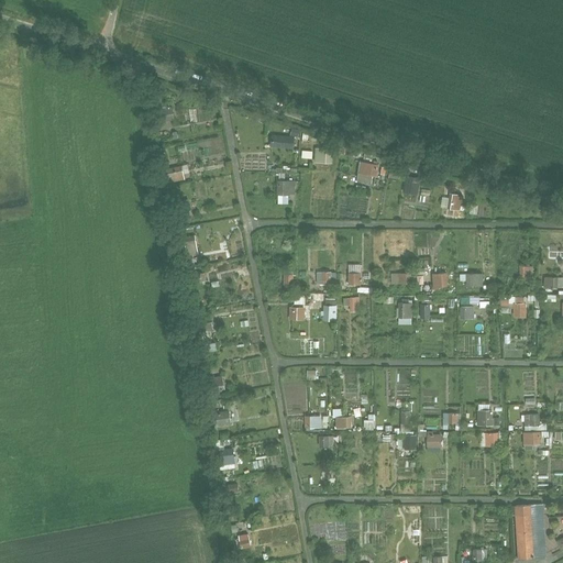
[(174,119),(172,107),(152,109),(153,121),(174,119)]
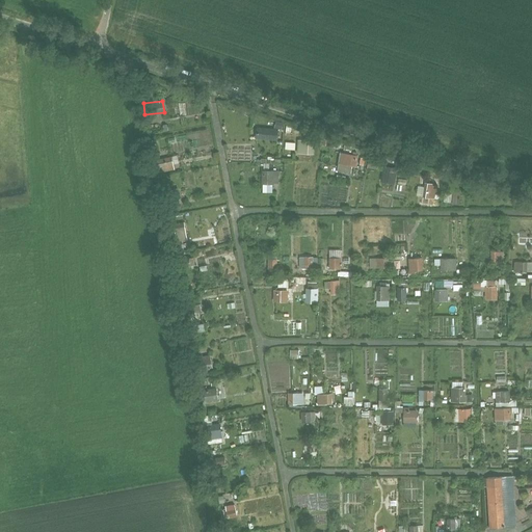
[(277,129),(256,127),(255,138),(276,139),(277,129)]
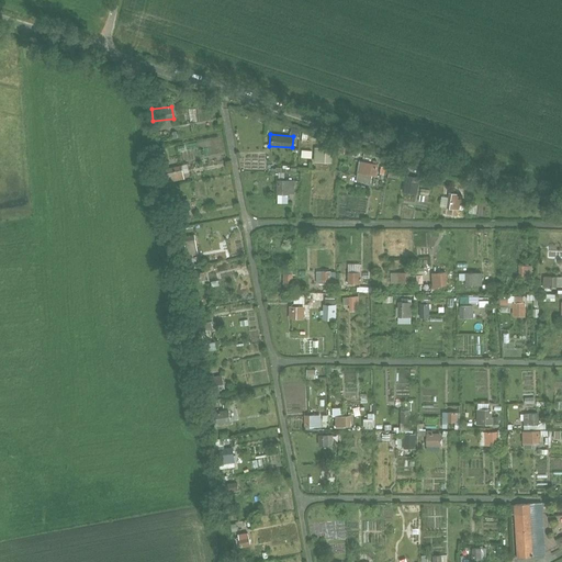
[(330,149),(314,148),(313,161),(330,163),(330,149)]
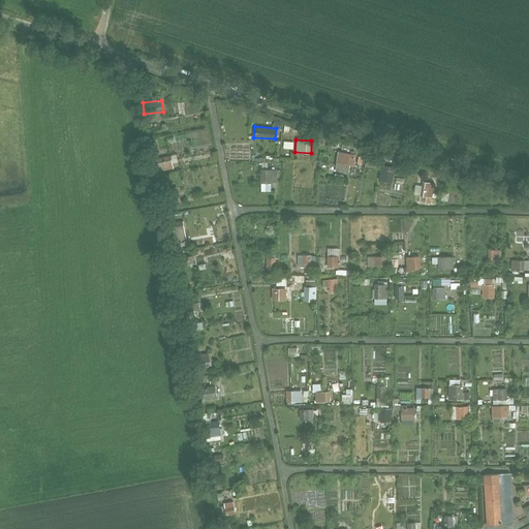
[(354,154),(339,152),(337,162),(352,165),(354,154)]
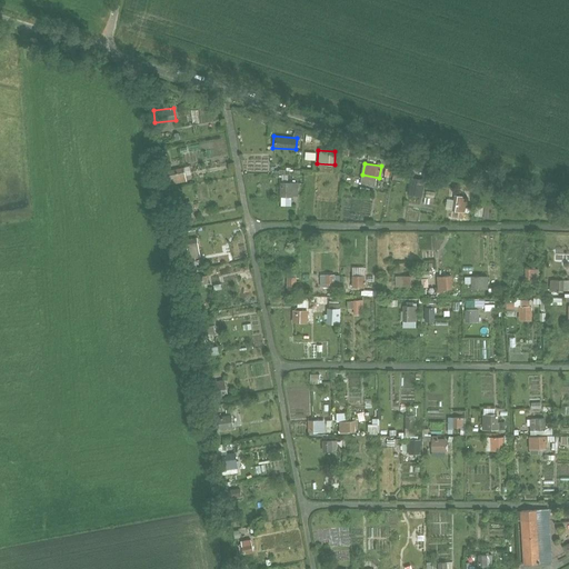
[(186,181),(183,168),(166,172),(168,185),(186,181)]
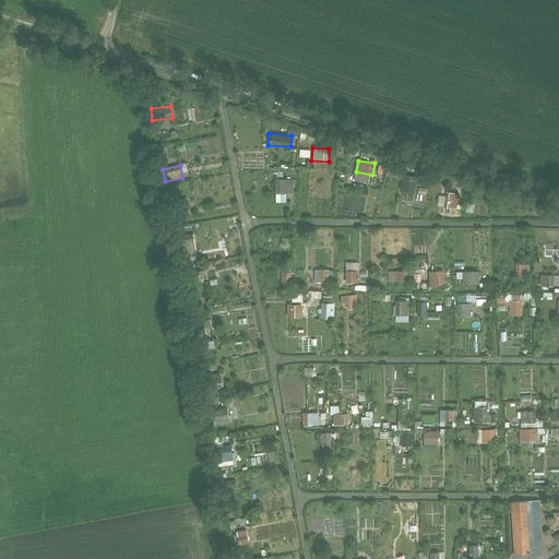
[(396,177),(397,167),(387,166),(385,176),(396,177)]
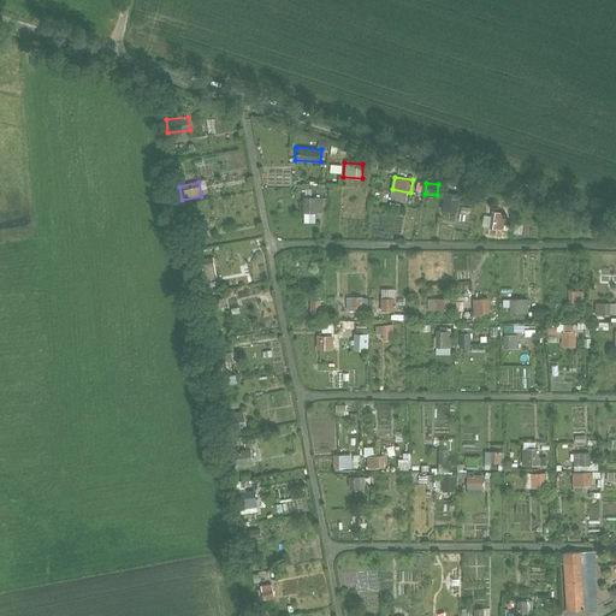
[(302,197),(315,197),(315,184),(302,184),(302,197)]
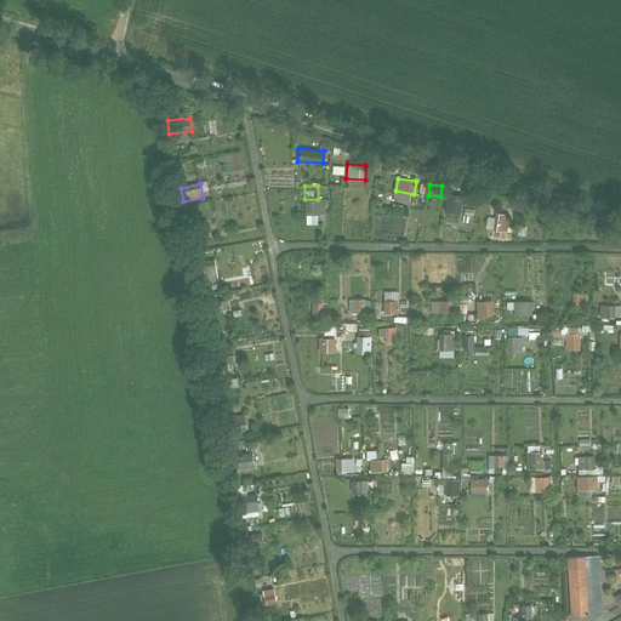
[(296,212),(295,192),(283,192),(284,212),(296,212)]
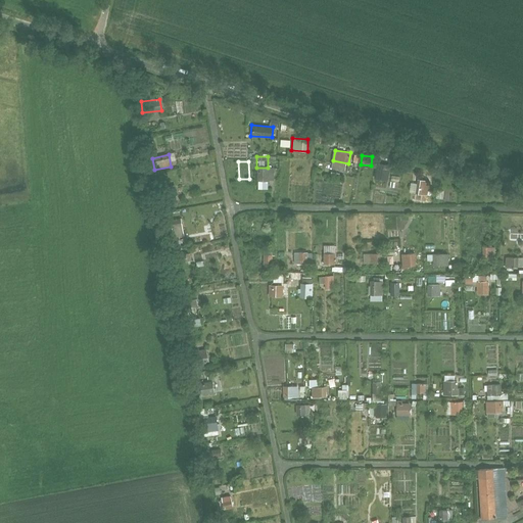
[(377,163),(374,179),(388,182),(390,167),(377,163)]
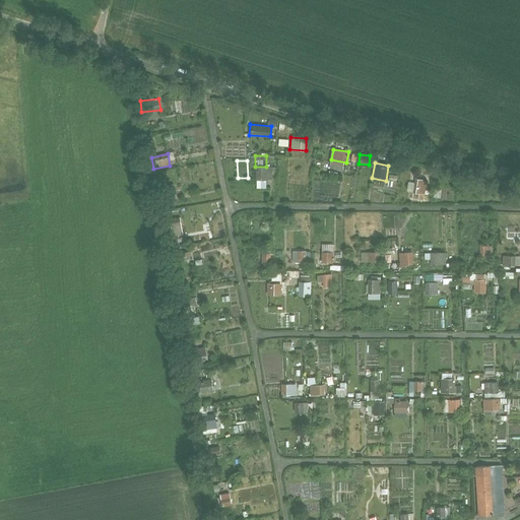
[(270,167),(255,167),(255,180),(270,180),(270,167)]
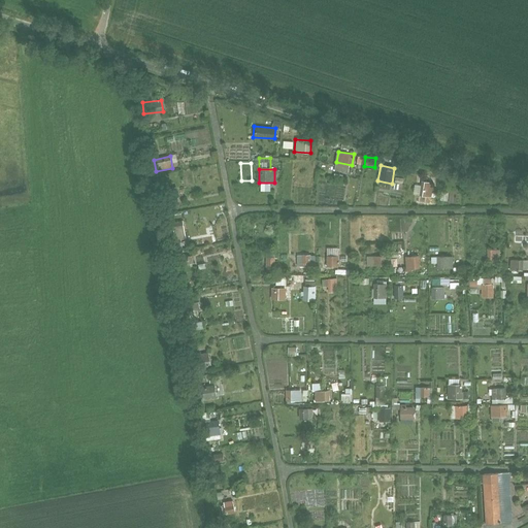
[(432,184),(422,182),(420,196),(430,198),(432,184)]
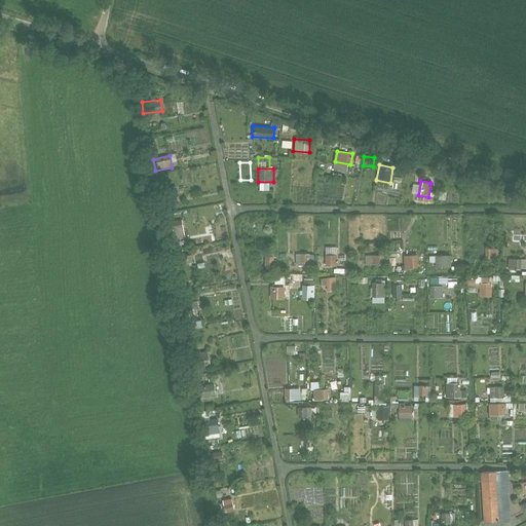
[(185,237),(182,221),(166,223),(170,240),(185,237)]
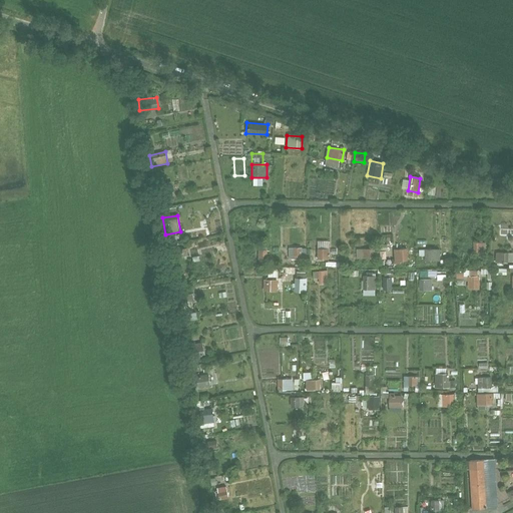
[(485,242),(473,242),(473,252),(485,252),(485,242)]
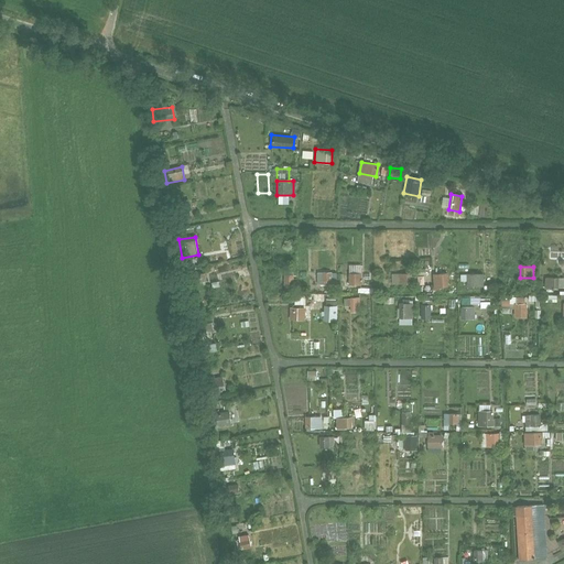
[(331,284),(331,272),(321,272),(321,284),(331,284)]
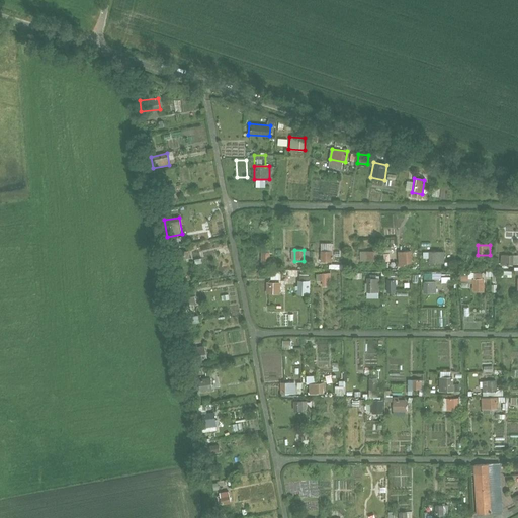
[(173,261),(185,260),(183,251),(172,253),(173,261)]
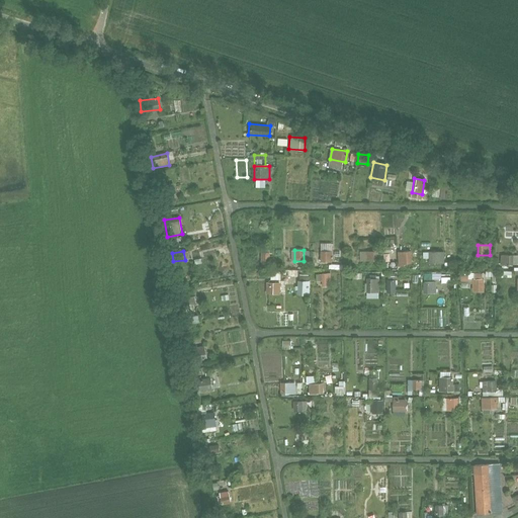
[(331,251),(320,251),(320,262),(331,262),(331,251)]
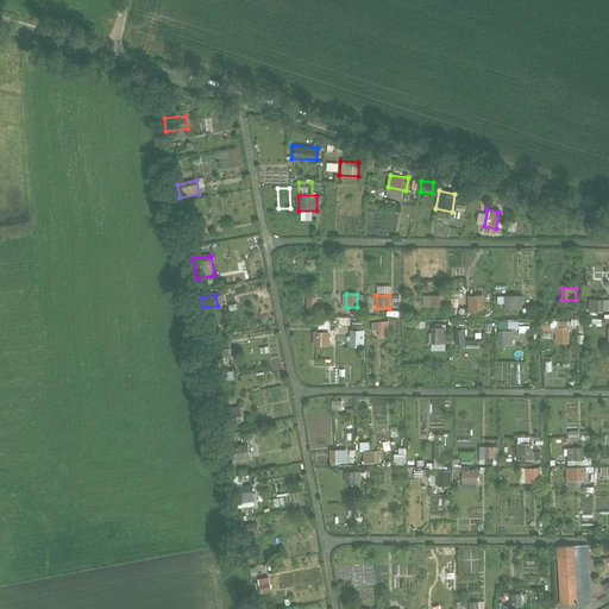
[(443,307),(443,295),(424,295),(424,307),(443,307)]
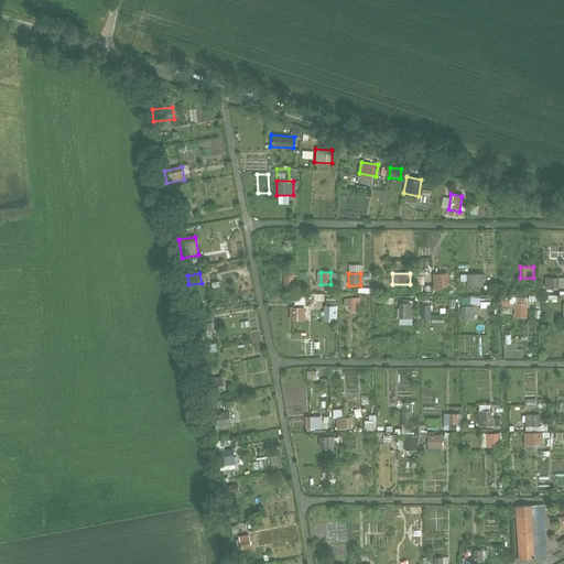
[(478,273),(466,274),(466,288),(479,288),(478,273)]
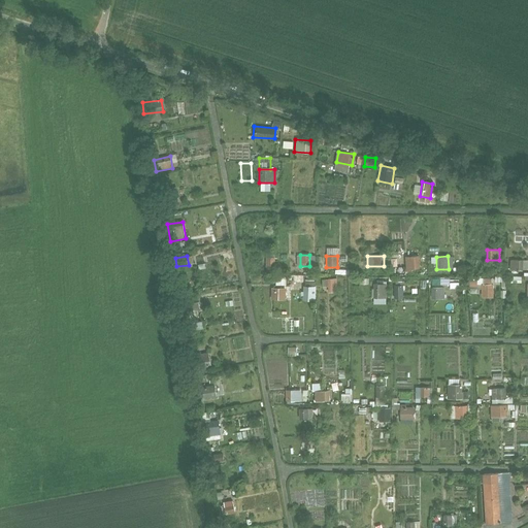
[(265,257),(265,268),(273,267),(273,257),(265,257)]
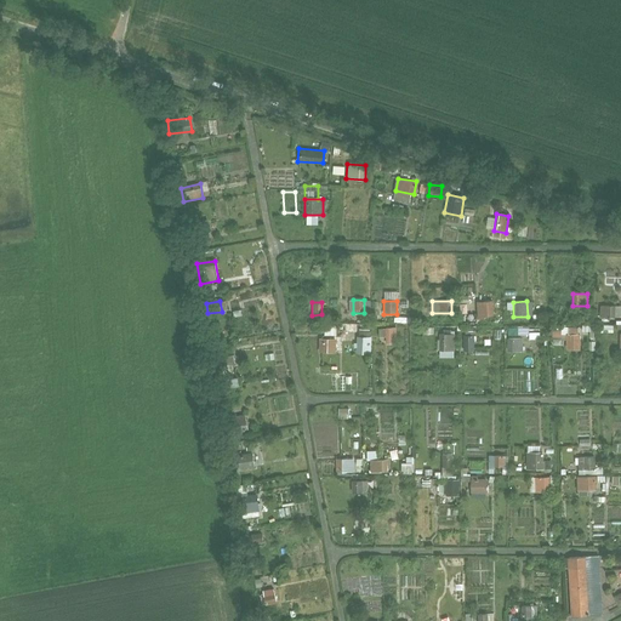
[(491,302),(476,303),(477,318),(493,317),(491,302)]
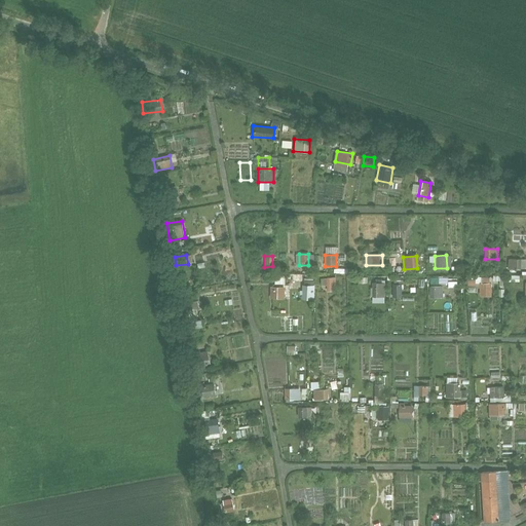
[(521,259),(509,259),(509,268),(520,268),(521,259)]
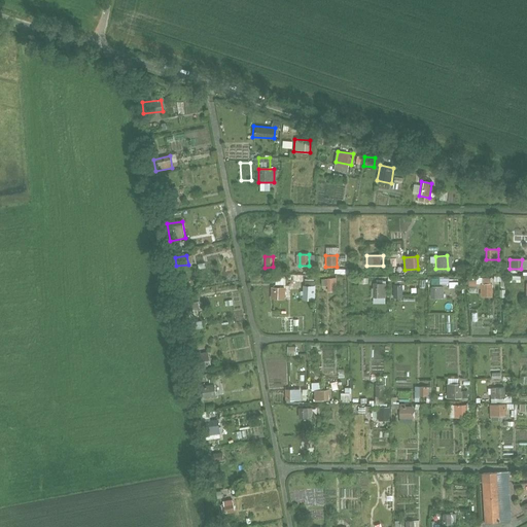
[(490,282),(490,277),(468,278),(469,288),(481,287),(480,283),(490,282)]
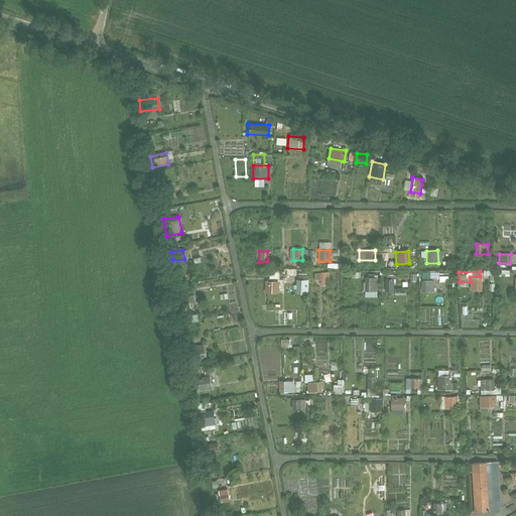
[(330,272),(319,273),(320,286),(328,285),(328,279),(330,279),(330,272)]
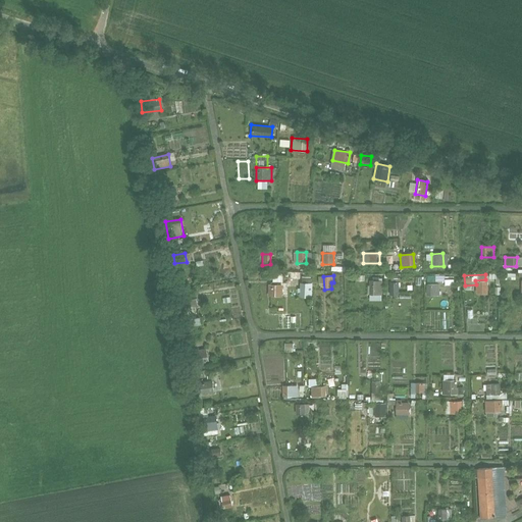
[(442,283),(442,275),(427,275),(426,283),(442,283)]
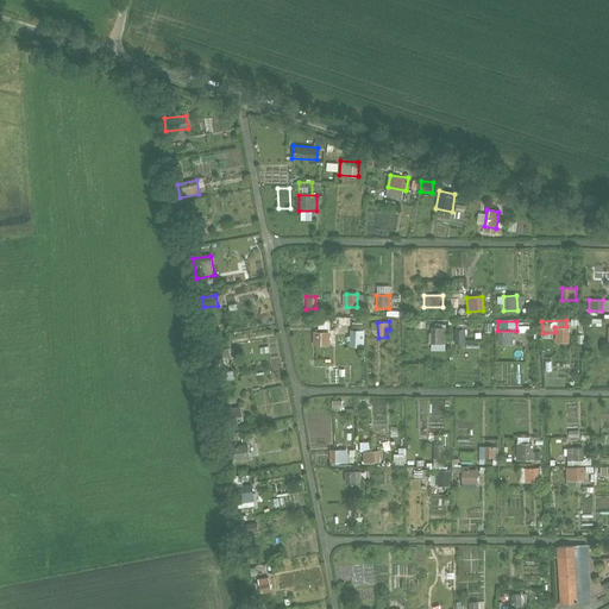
[(446,328),(429,328),(429,344),(446,344),(446,328)]
